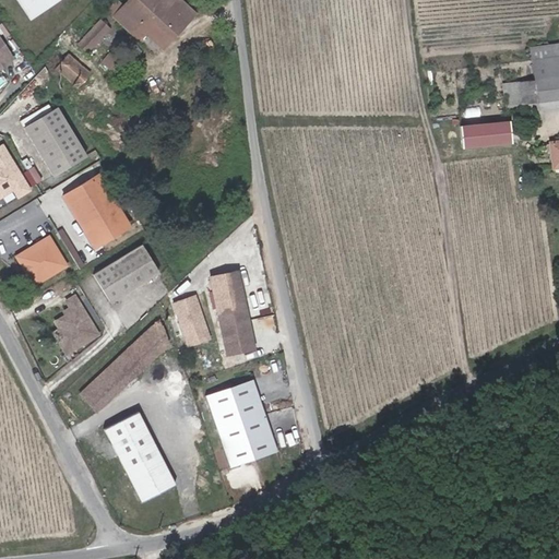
[(13,0),(27,20),(56,0),(13,0)]
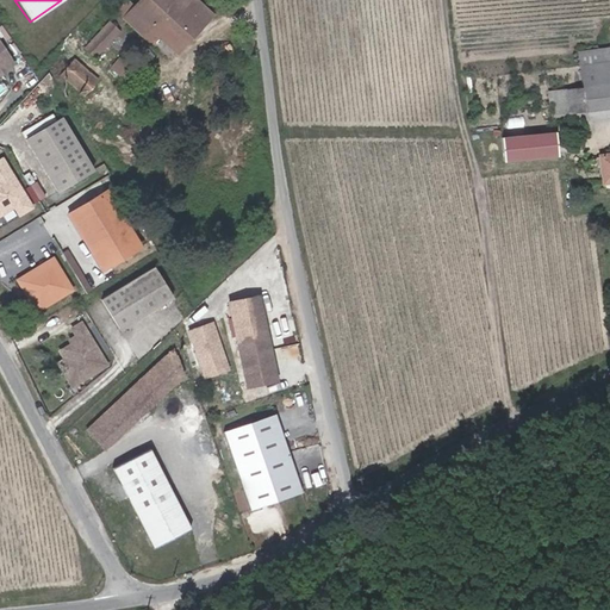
[(135,7),(128,0),(125,0),(117,11),(124,18),(135,7)]
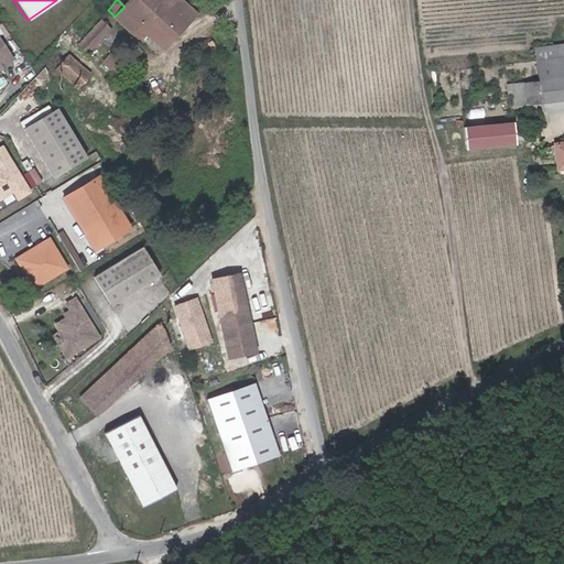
[(180,0),(130,0),(125,7),(115,17),(133,33),(149,17),(172,38),(194,13),(180,0)]
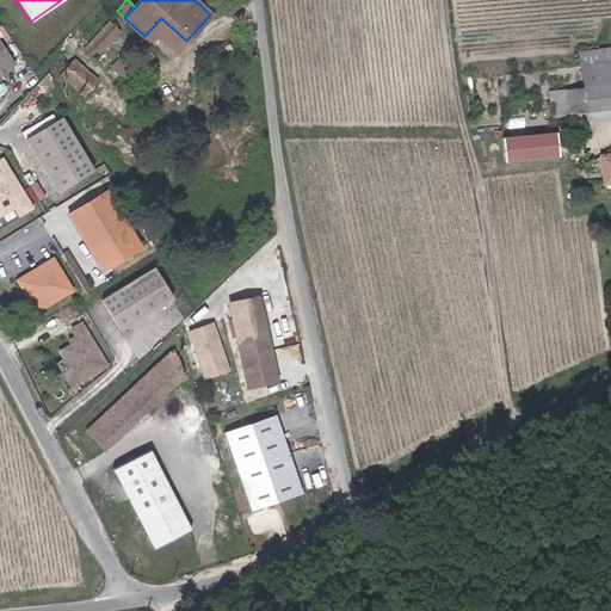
[(186,41),(161,18),(144,36),(152,43),(159,35),(177,51),(186,41)]
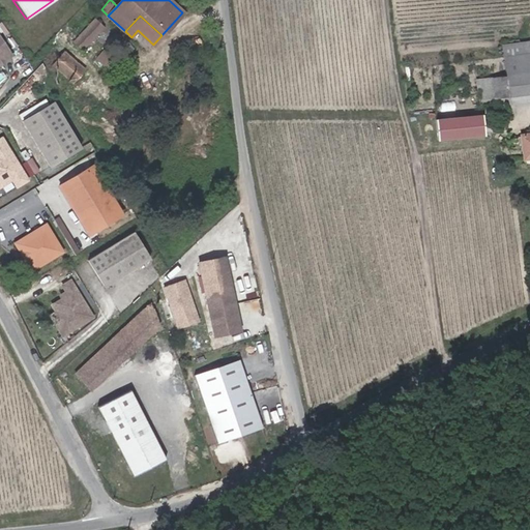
[(82,49),(102,27),(94,19),(75,40),(82,49)]
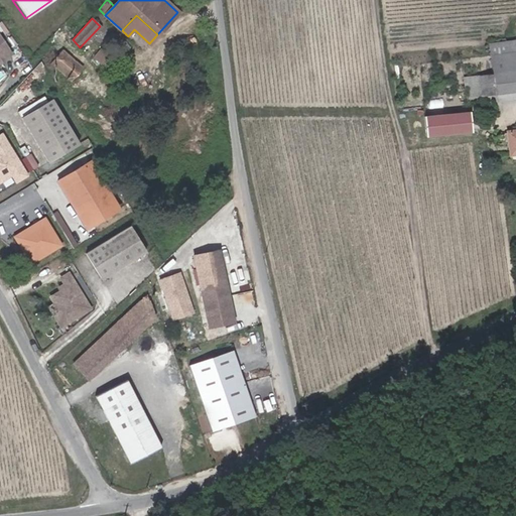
[(11,53),(0,36),(0,58),(4,55),(5,56),(11,53)]
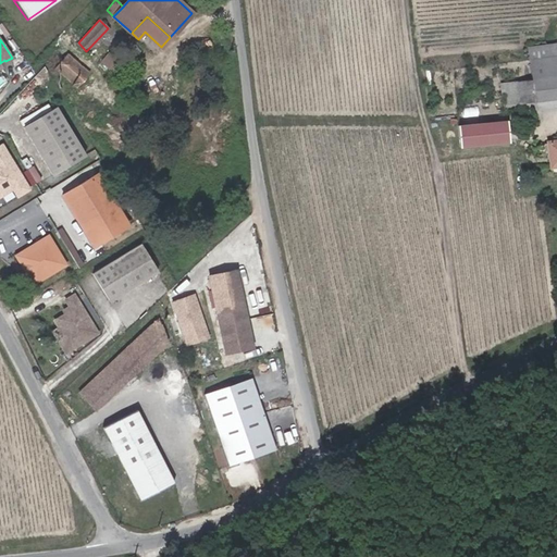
[(556,54),(556,42),(528,48),(529,59),(545,57),(556,54)]
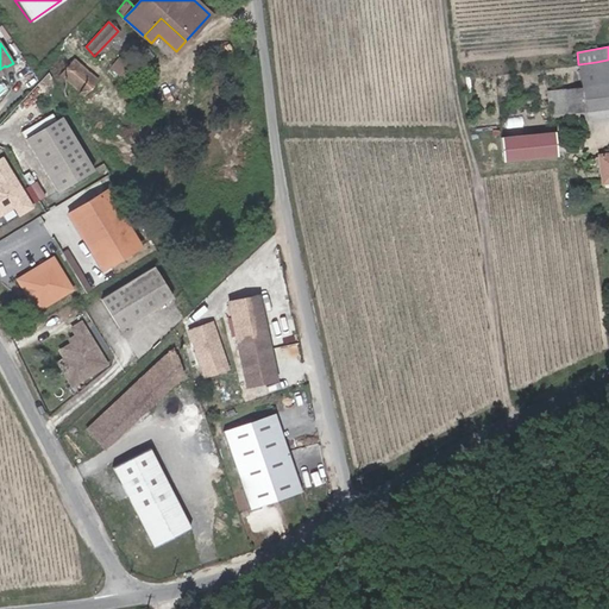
[(29,67),(17,49),(12,52),(24,70),(29,67)]
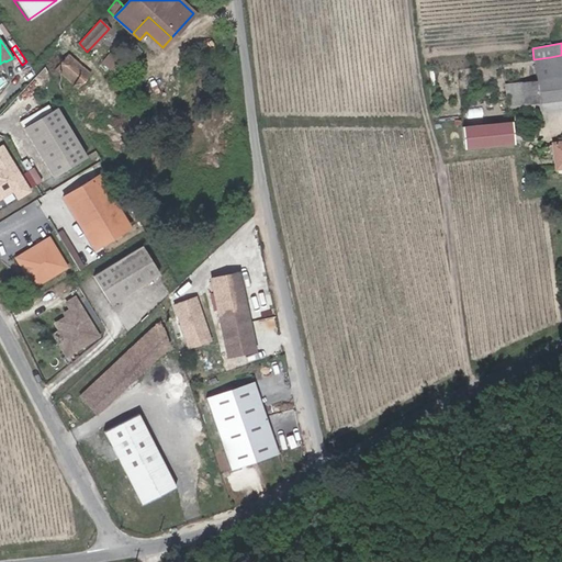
[(120,77),(131,66),(121,56),(116,60),(110,54),(103,62),(120,77)]
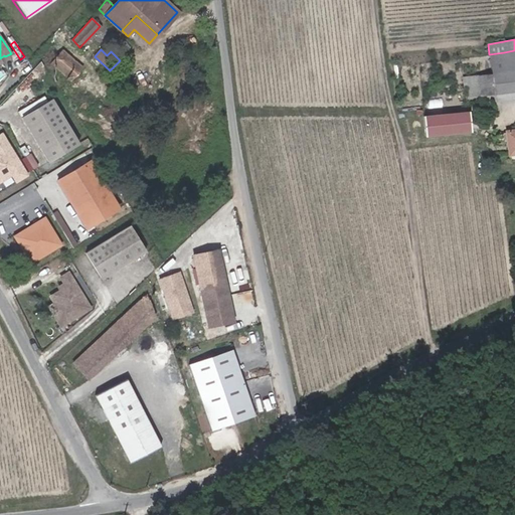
[(61,59),(66,54),(62,50),(57,56),(61,59)]
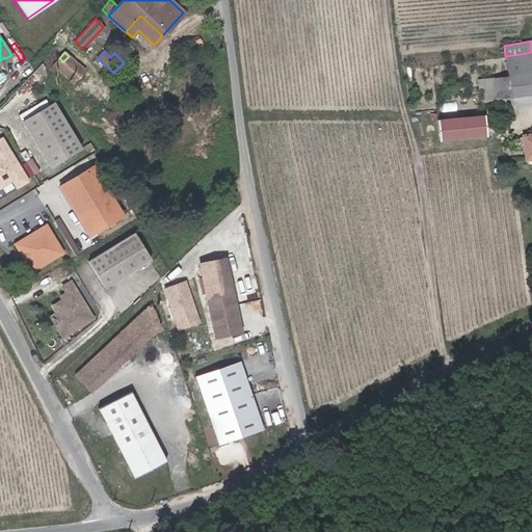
[(531,95),(531,52),(521,54),(524,80),(508,83),(510,95),(510,98),(531,95)]
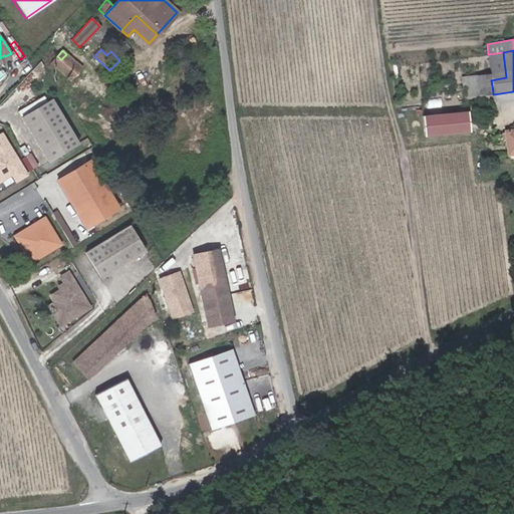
[(506,77),(503,52),(488,54),(491,75),(491,80),(506,77)]
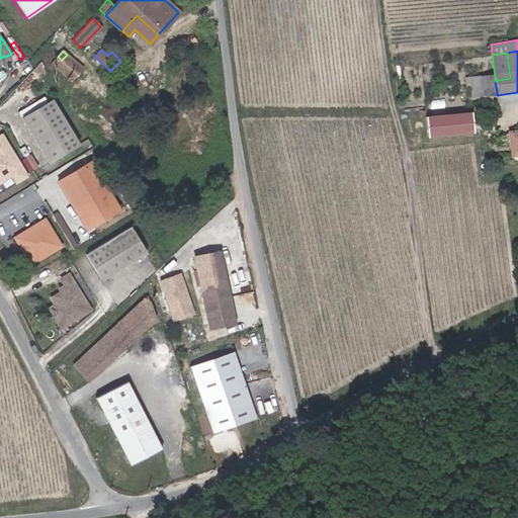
[(71,68),(76,63),(67,55),(62,60),(58,57),(52,64),(71,80),(77,73),(71,68)]
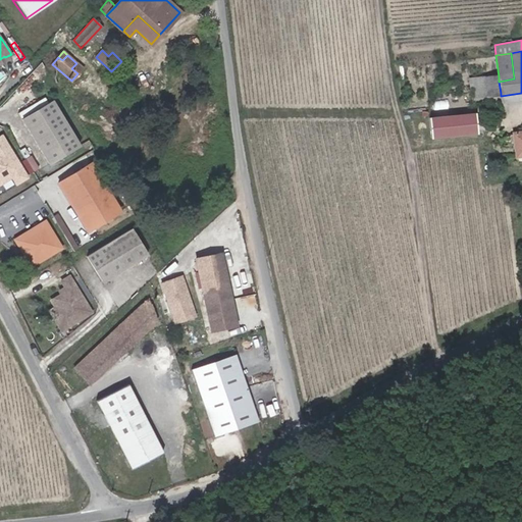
[(77,73),(83,68),(76,63),(71,68),(77,73)]
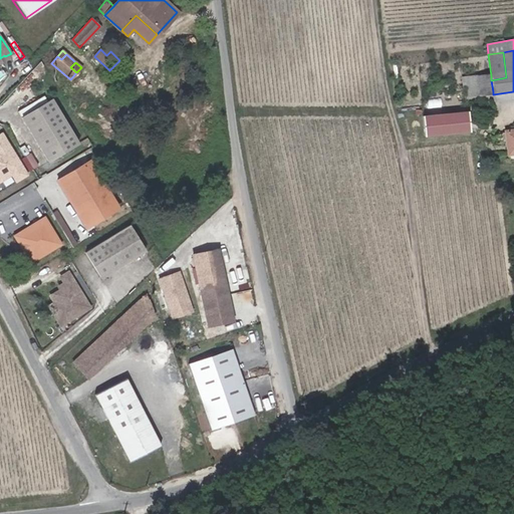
[(491,80),(491,75),(477,77),(479,93),(493,91),(491,80)]
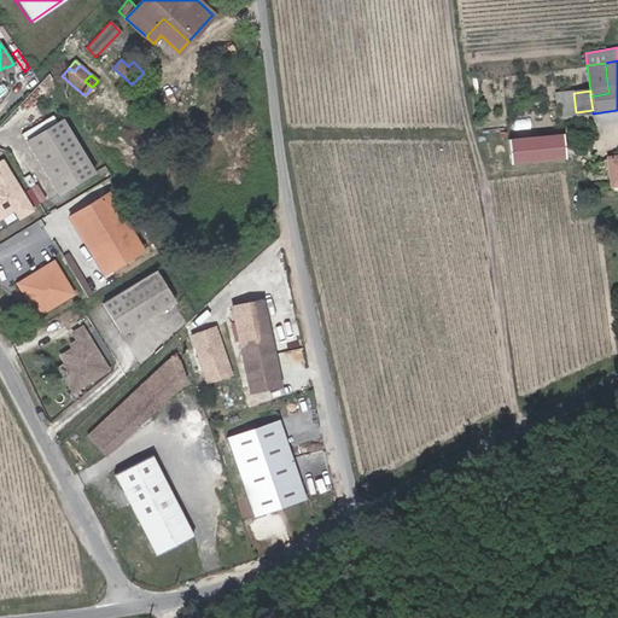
[(576,112),(573,93),(558,94),(560,115),(576,112)]
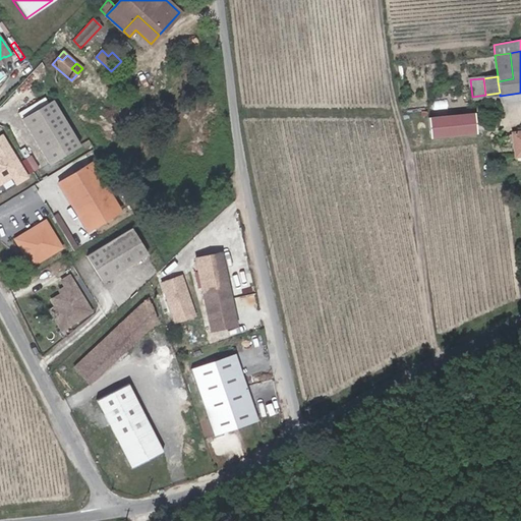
[(79,146),(52,100),(22,118),(49,163),(79,146)]
